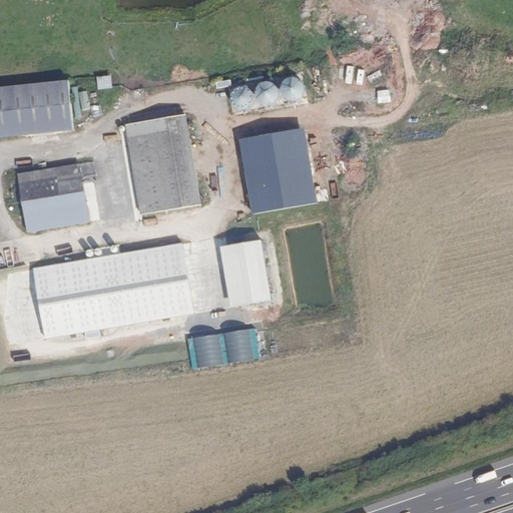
[(112,76),(97,78),(99,91),(113,89),(112,76)]
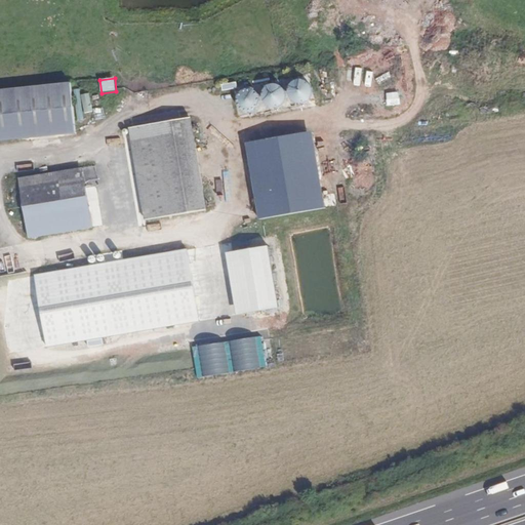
[(237,82),(220,85),(221,92),(239,89),(237,82)]
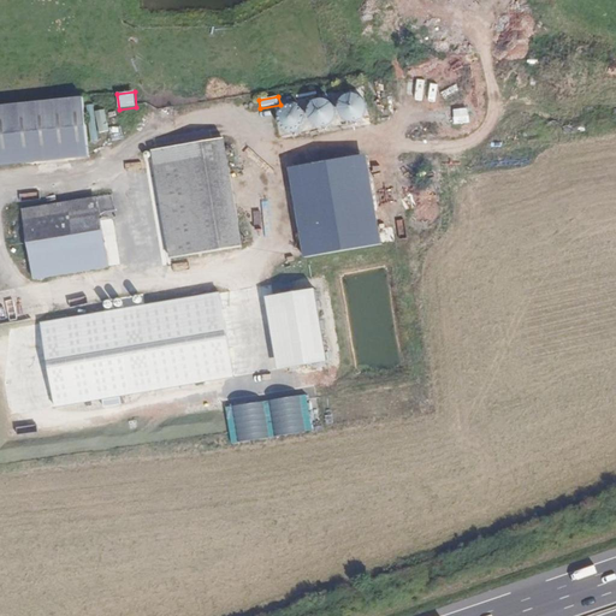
[(354,101),(348,100),(342,101),(336,106),(335,112),(335,119),(338,124),(344,128),(351,128),(357,124),(361,119),(362,112),(360,106),(354,101)]
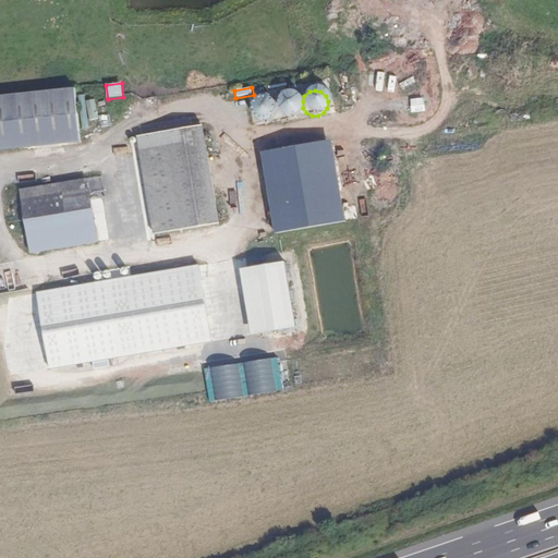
[(75,97),(75,93),(0,98),(0,149),(80,144),(79,131),(75,97)]
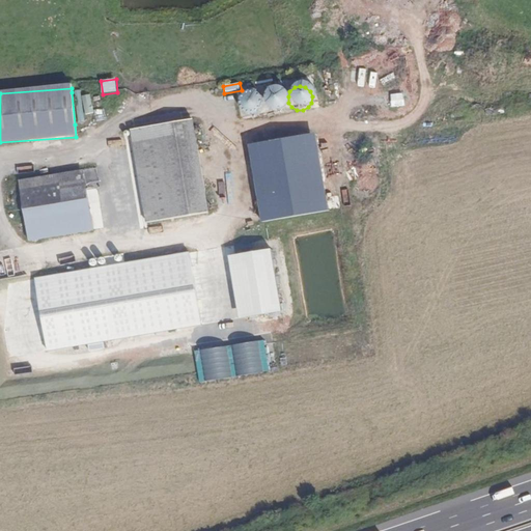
[(280,91),(274,90),(269,92),(264,95),(262,102),(262,107),(267,112),(272,114),(277,114),(282,111),(285,107),(286,101),(284,95),(280,91)]
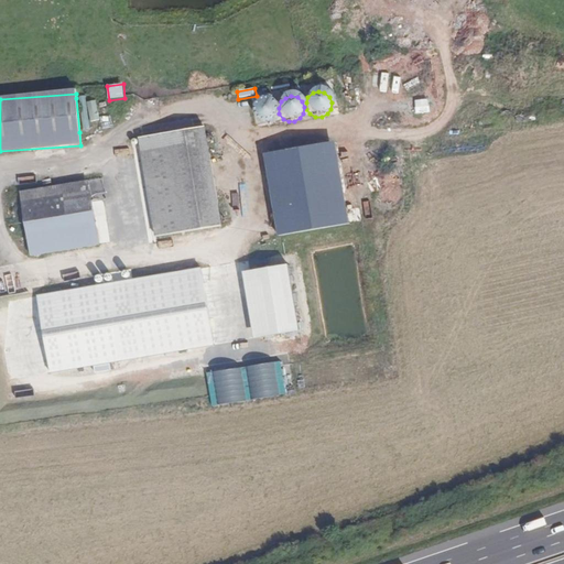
[(76,98),(79,132),(86,131),(84,98),(76,98)]
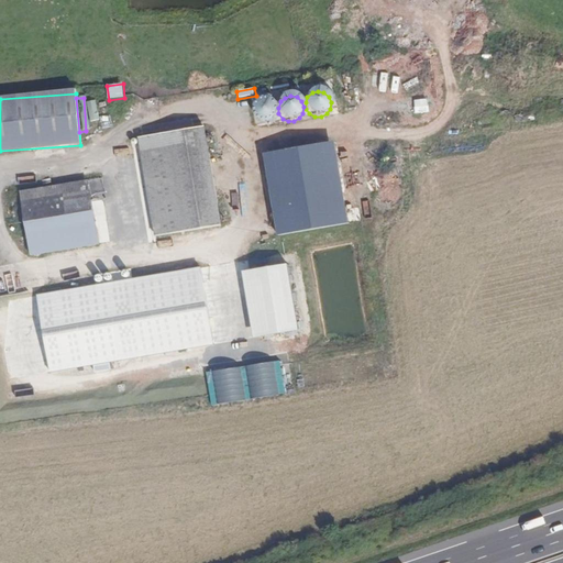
[(269,102),(264,100),(258,102),(253,107),(252,112),(252,118),(256,123),(261,125),(267,125),(273,123),(276,118),(277,112),(275,106),(269,102)]
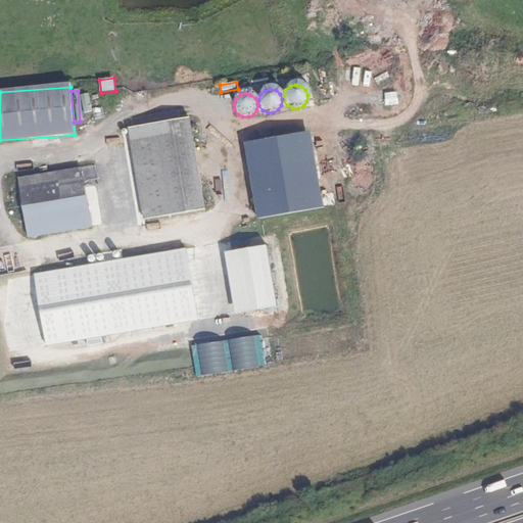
[(91,95),(83,96),(86,114),(94,113),(91,95)]
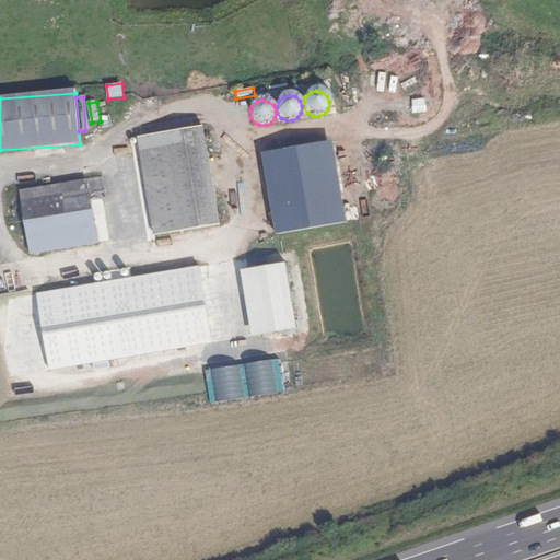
[(142,138),(143,143),(208,137),(207,129),(142,138)]
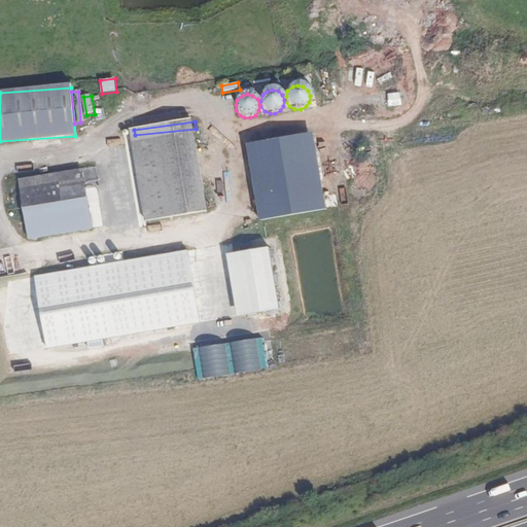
[(207,214),(196,129),(135,135),(146,223),(207,214)]
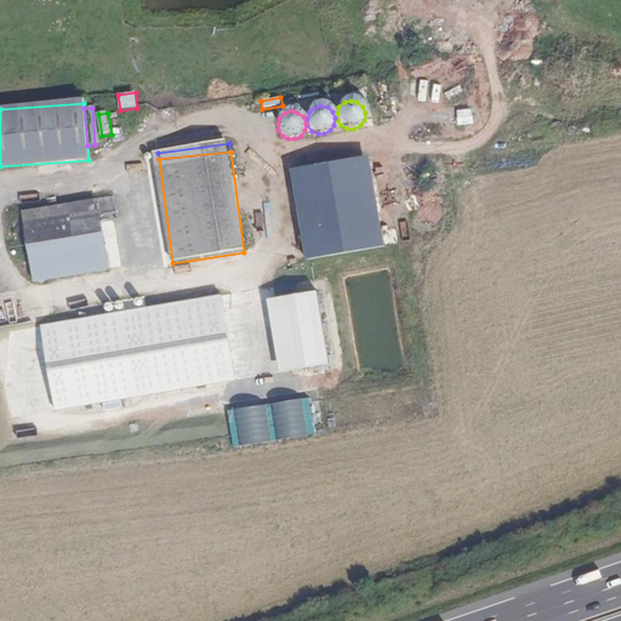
[(386,249),(374,164),(297,176),(311,262),(386,249)]
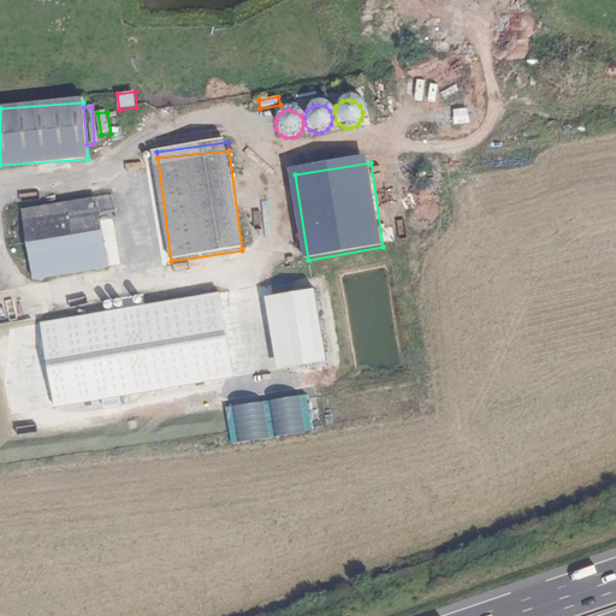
[(106,270),(96,200),(22,212),(33,280),(106,270)]
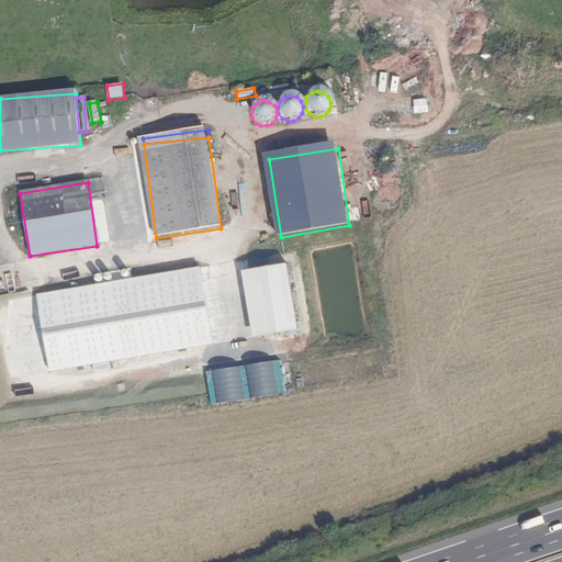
[(289,262),(243,269),(254,336),(299,329),(289,262)]
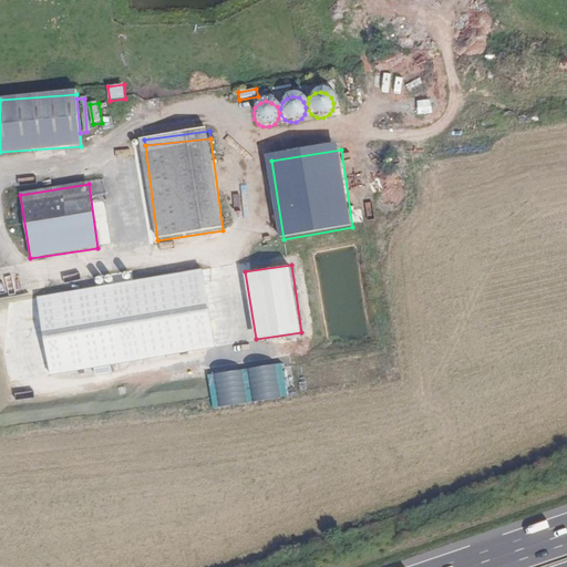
[(203,269),(37,295),(49,374),(217,346),(203,269)]
